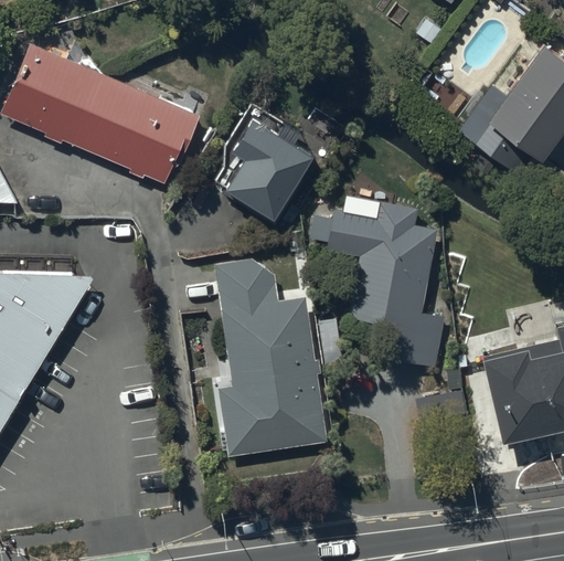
[(113,78),(31,45),(2,117),(84,149),(113,78)]
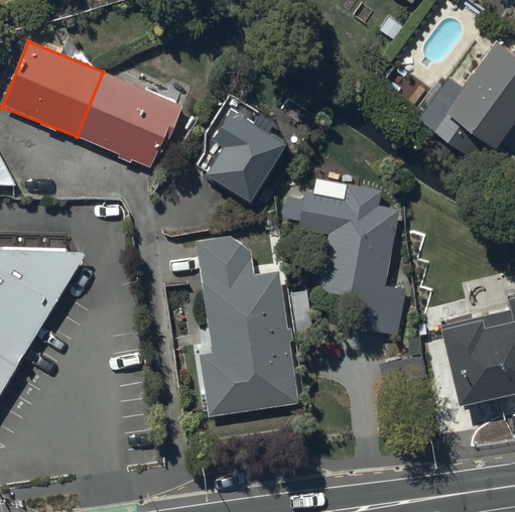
[(485,146),(496,153),(514,127),(514,58),(494,44),(463,89),(452,82),(421,124),(474,161),(485,146)]
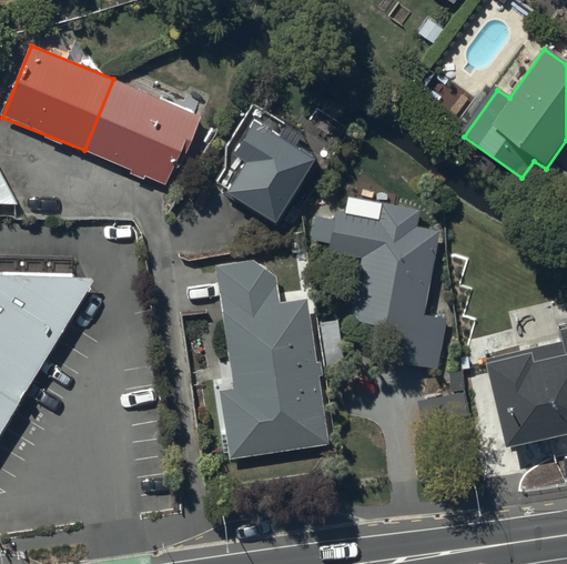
[(113,79),(84,150),(170,184),(198,112),(113,79)]
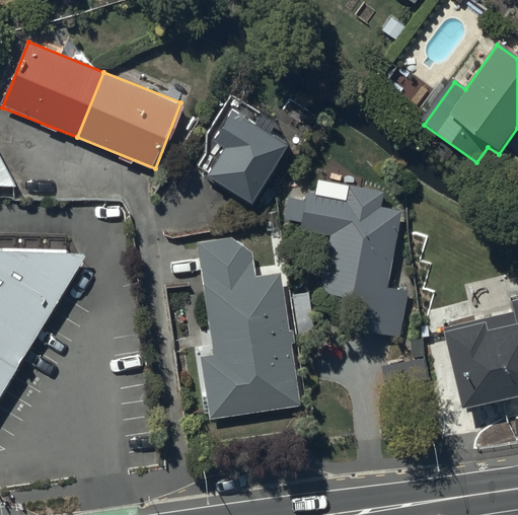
[(207,176),(254,204),(288,146),(228,112),(210,142),(222,149),(207,176)]
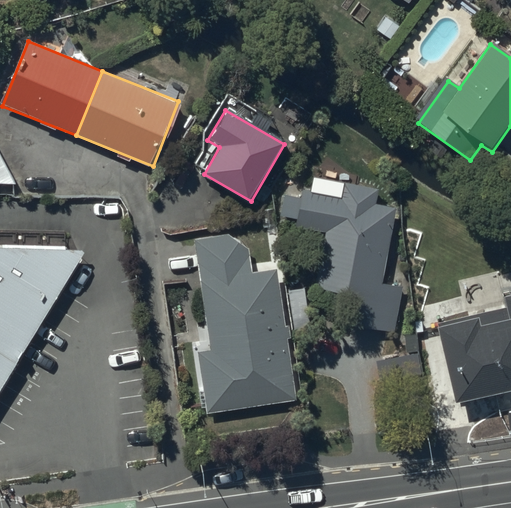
[(0,148),(0,183),(19,183),(0,148)]
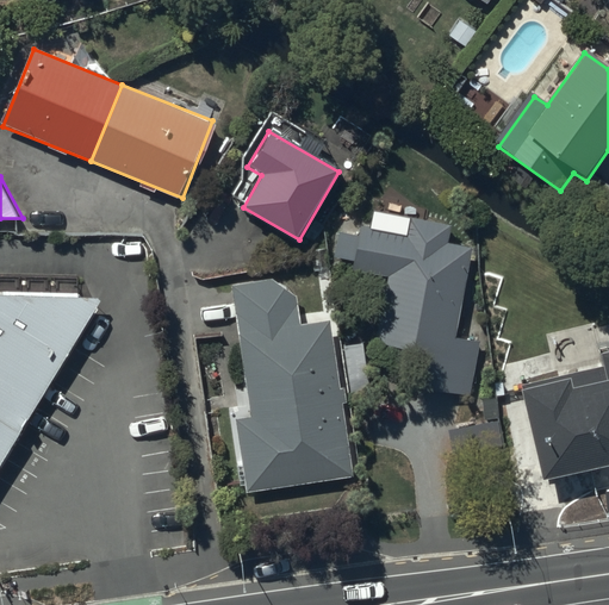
[(428,393),(470,399),(478,345),(457,341),(471,247),(447,242),(449,228),(406,220),(405,232),(364,226),(354,281),(393,287),(377,344),(423,356),(428,393)]
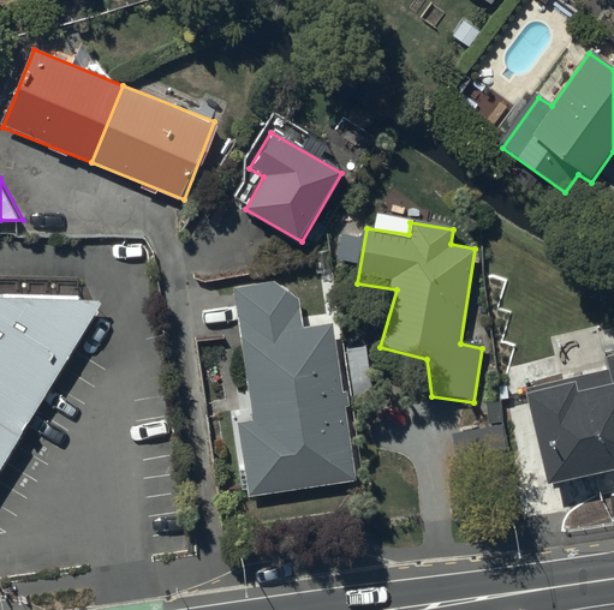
[(232,424),(244,501),(355,484),(329,327),(302,330),(298,303),(275,283),(232,291),(252,422),(232,424)]
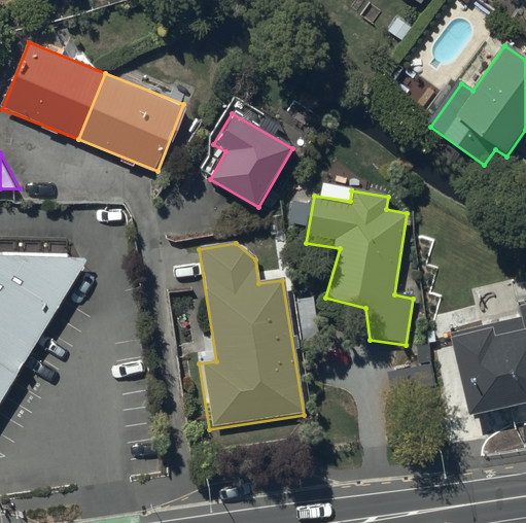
[(0,401),(91,252),(0,251),(0,401)]
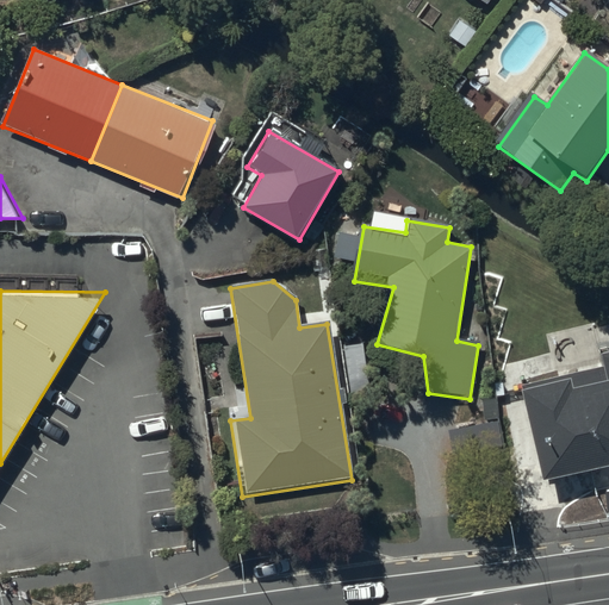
[(366,340),(346,343),(353,391),(373,388),(366,340)]
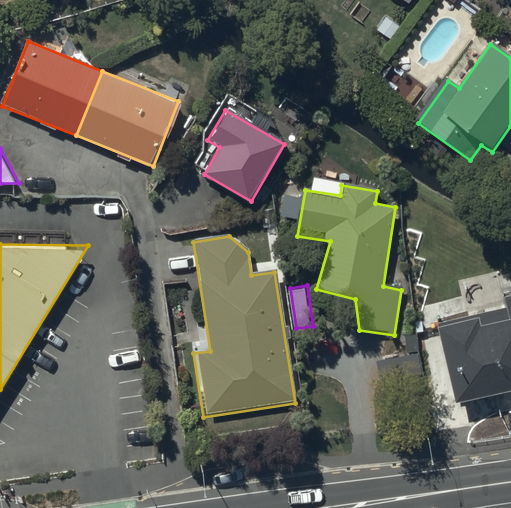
[(433,327),(452,405),(510,391),(510,296),(503,299),(506,310),(433,327)]
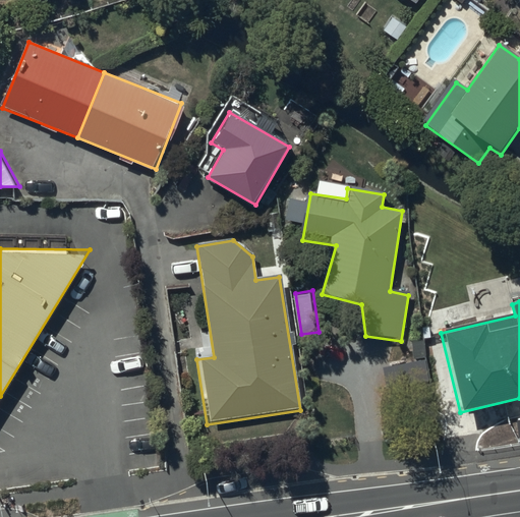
All buildings are outlined.
